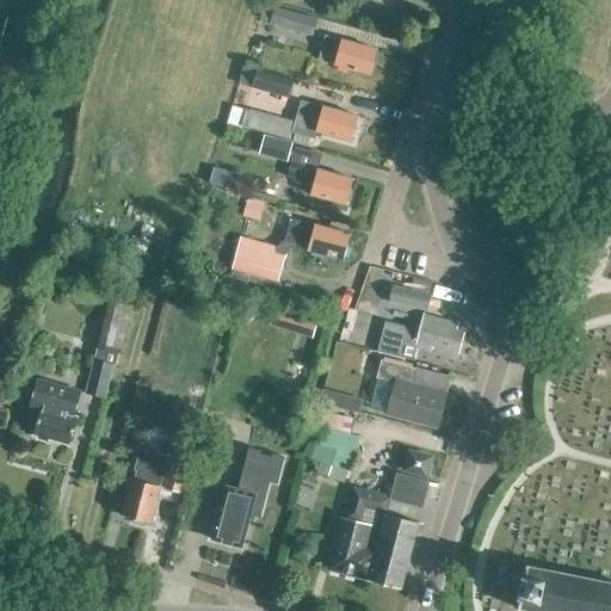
[(313,13),(316,0),(269,0),(313,13)]
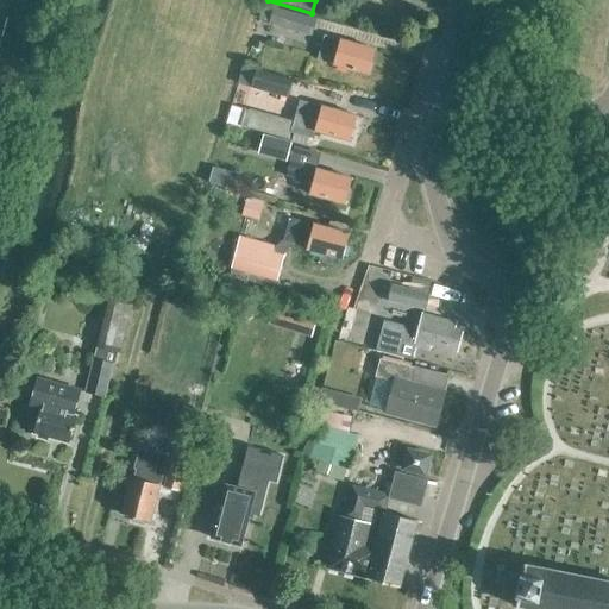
[(312,37),(316,20),(263,6),(259,20),(268,23),(268,25),(312,37)]
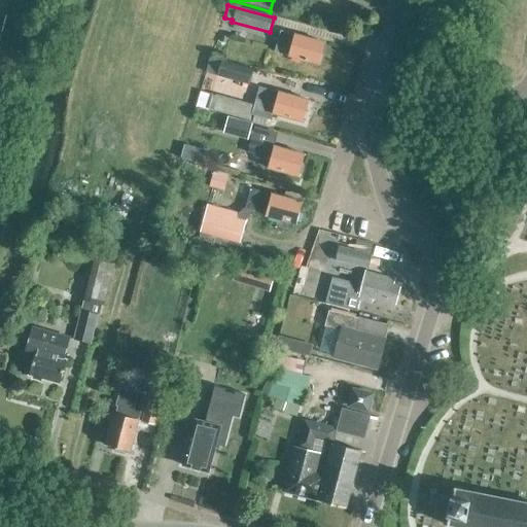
[(318,67),(324,45),(281,33),(275,54),(318,67)]
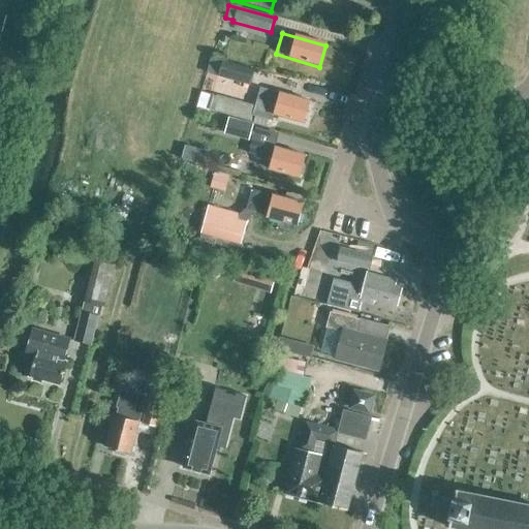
[(254,70),(222,62),(217,78),(248,86),(250,87),(250,86),(254,70)]
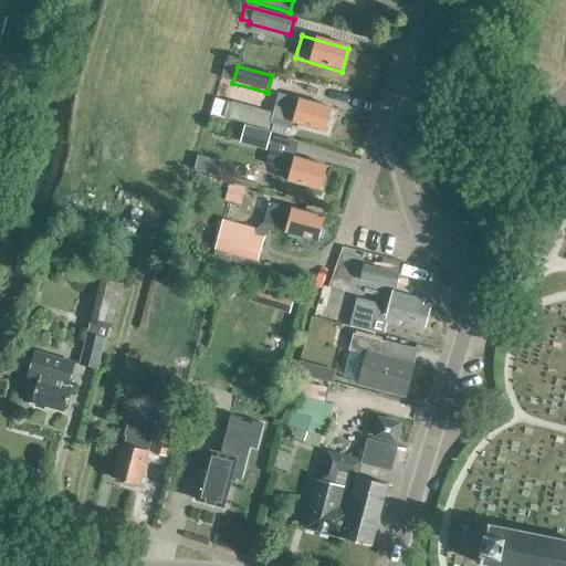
[(299,101),(278,95),(268,92),(268,93),(265,92),(258,119),(292,129),(293,124),(324,133),(331,109),(300,101),(299,101)]
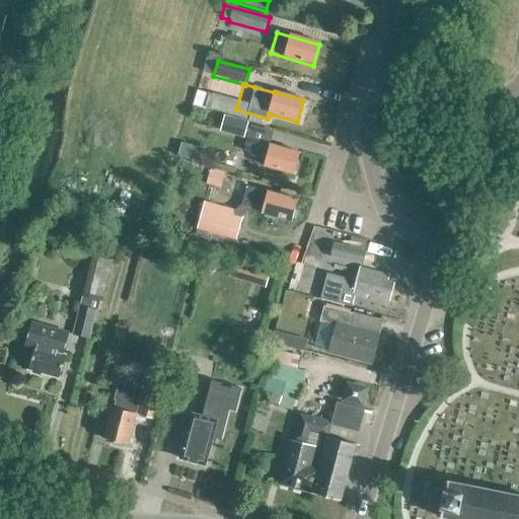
[(243,138),(247,124),(228,119),(225,133),(243,138)]
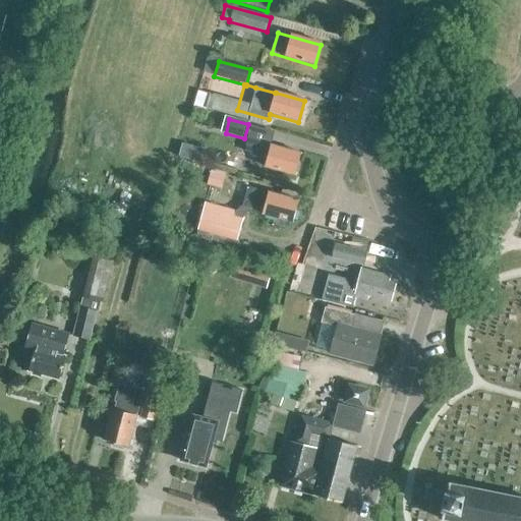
[(294,175),(300,154),(271,147),(274,132),(250,126),(243,153),(268,159),(265,168),(294,175)]
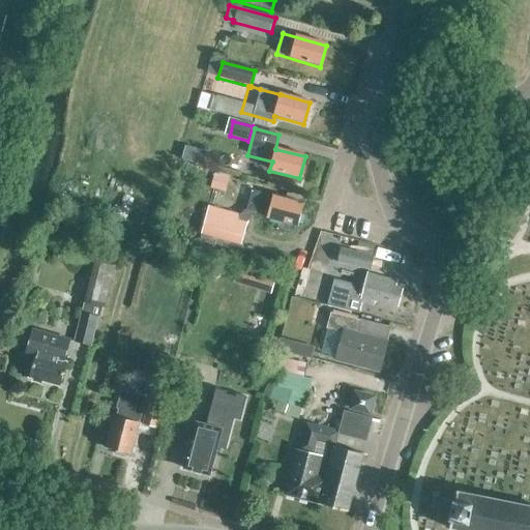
[(210,189),(226,193),(230,176),(215,172),(210,189)]
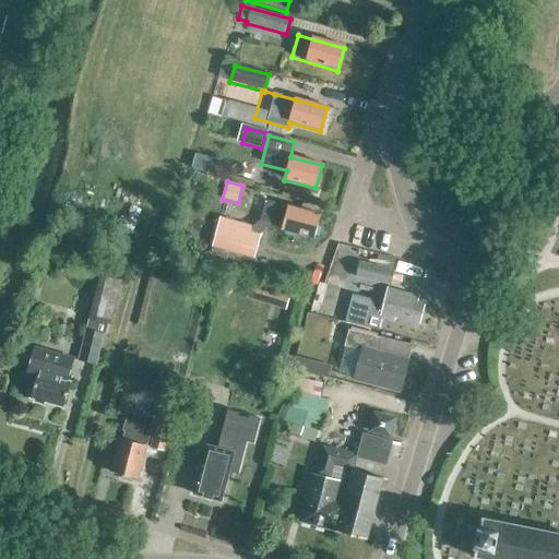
[(313,239),(319,216),(265,202),(260,221),(253,227),(252,228),(219,218),(212,247),(253,258),(261,230),(269,225),(282,228),(281,230),(313,239)]
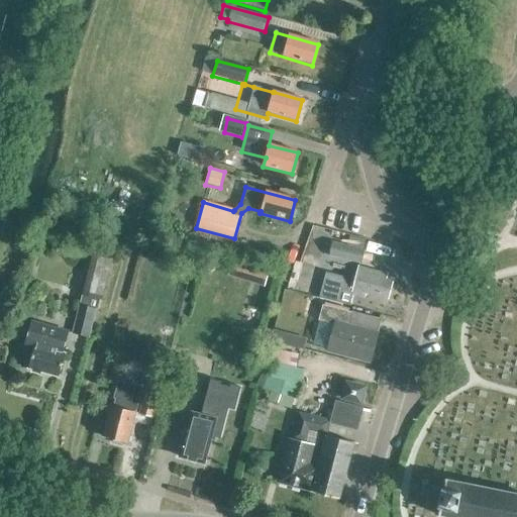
[(10,208),(0,205),(0,220),(7,222),(10,208)]
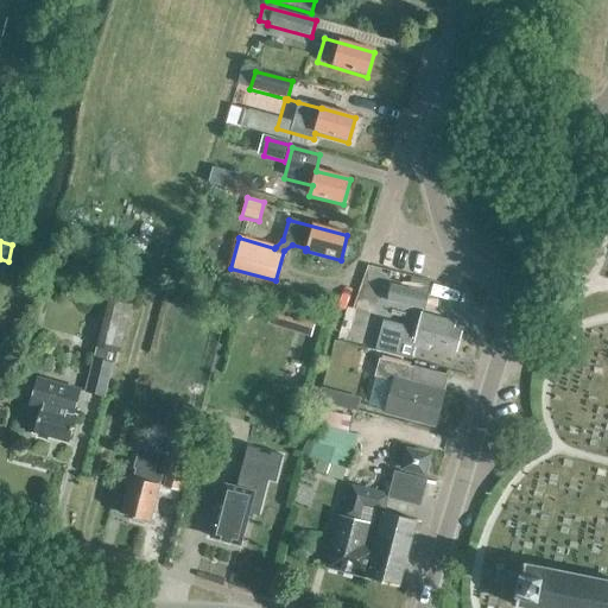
[(424,311),(428,293),(391,285),(387,302),(424,311)]
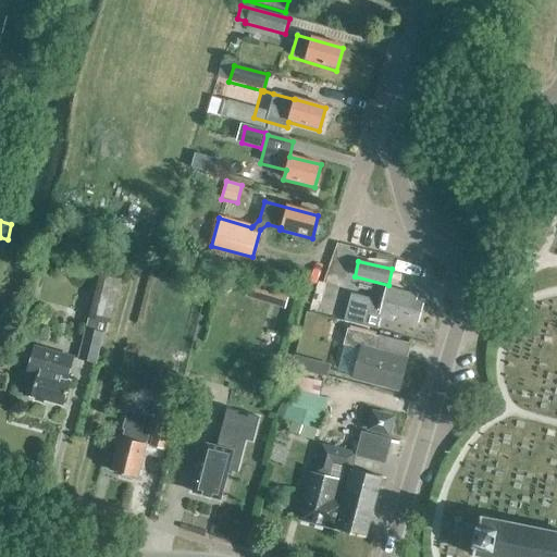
[(110,324),(121,281),(98,275),(77,360),(96,366),(103,334),(104,334),(107,324),(110,324)]
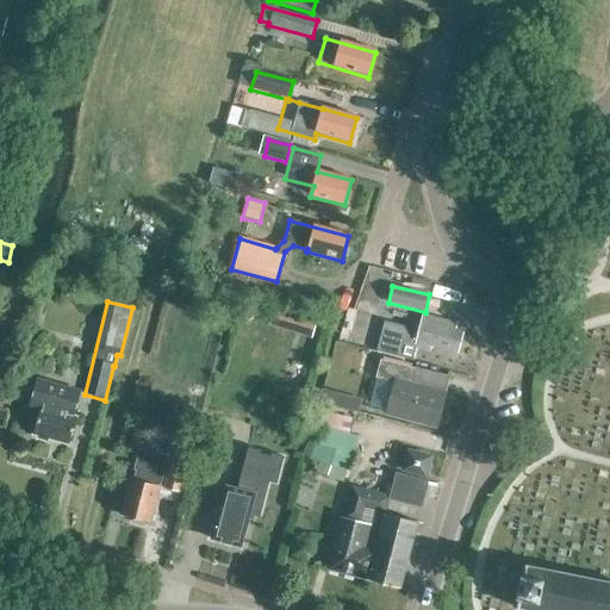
[(279,304),(273,322),(316,336),(322,317),(279,304)]
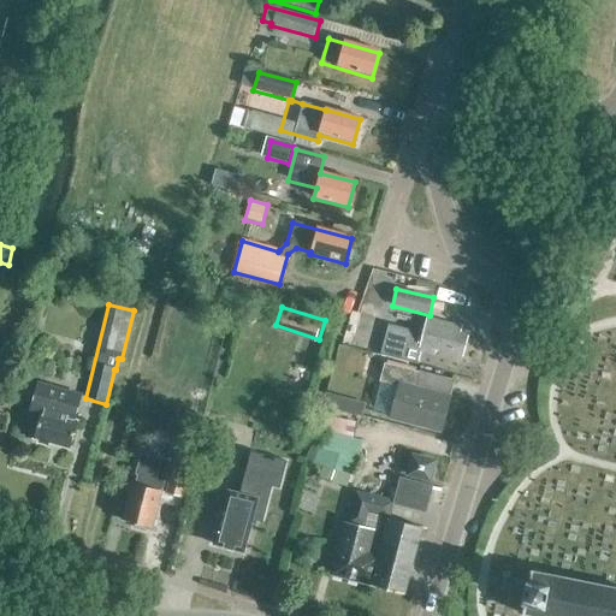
[(467,337),(458,335),(461,327),(428,319),(424,336),(401,330),(397,344),(421,350),(420,353),(436,356),(437,350),(462,356),(467,337)]
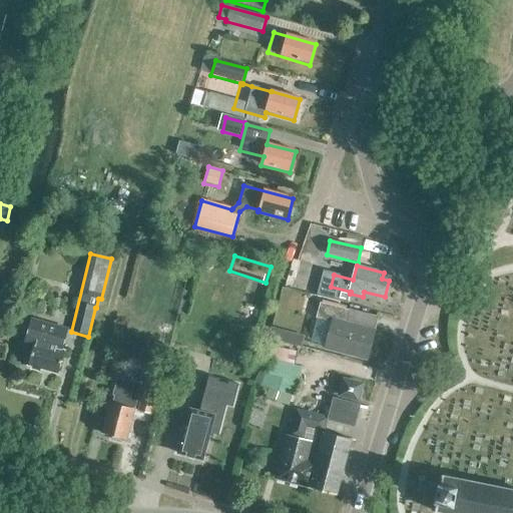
[(288,288),(305,293),(308,283),(290,278),(288,288)]
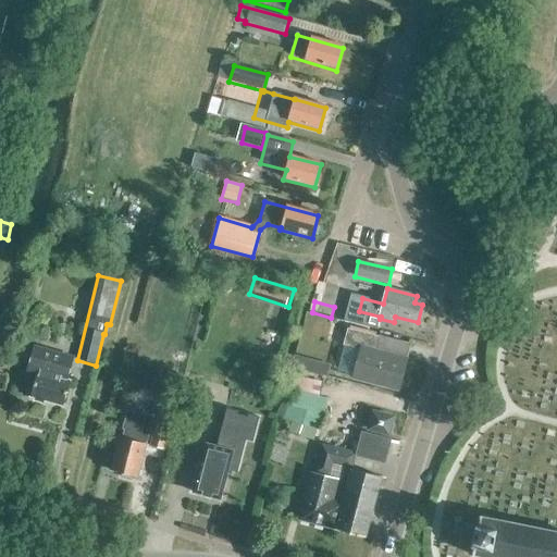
[(400,391),(408,359),(375,350),(379,337),(348,330),(345,345),(338,364),(339,369),(342,374),(347,376),(355,379),(400,391)]
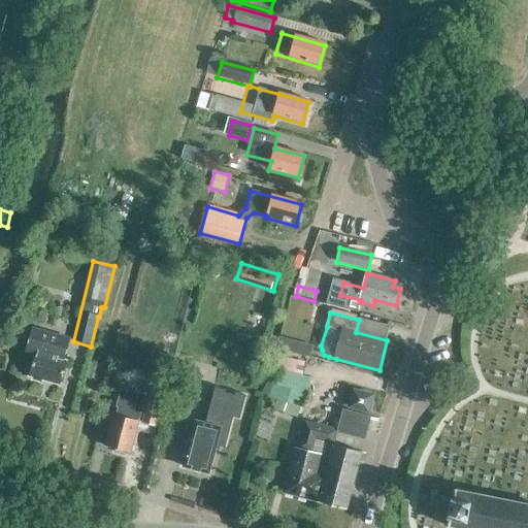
[(60,386),(66,363),(63,362),(67,347),(47,341),(50,334),(32,329),(25,352),(35,355),(29,376),(34,377),(33,381),(41,383),(42,381),(60,386)]
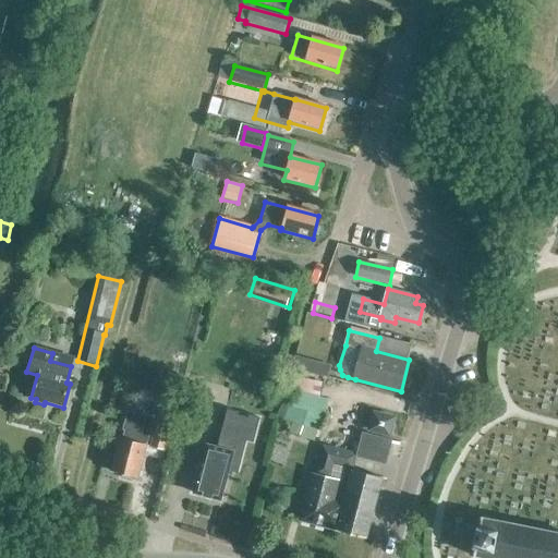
[(295,366),(331,374),(334,362),(298,354),(295,366)]
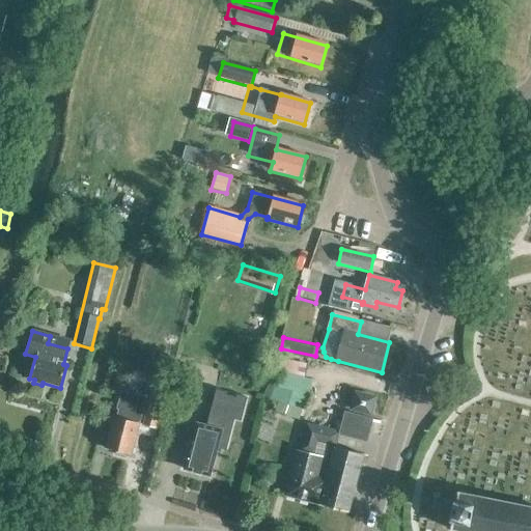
[(201,372),(184,367),(170,418),(188,422),(201,372)]
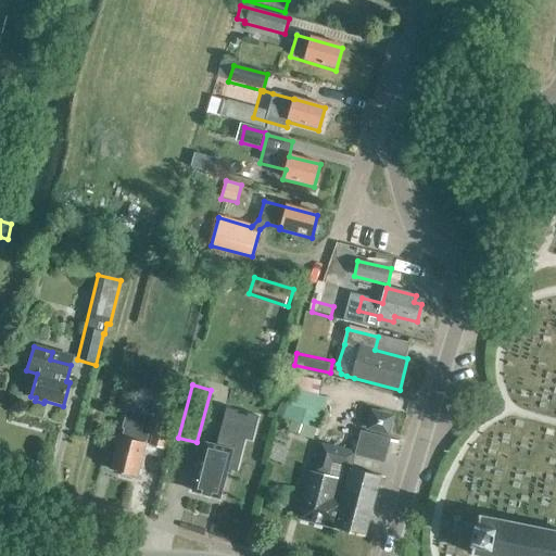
[(321,426),(329,395),(297,388),(289,418),(321,426)]
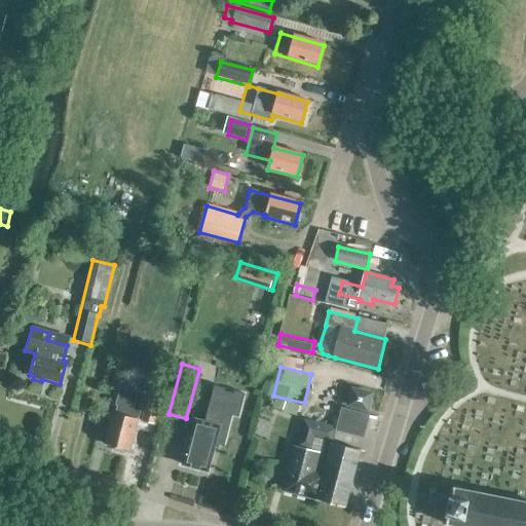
[(153,375),(144,409),(159,413),(168,379),(153,375)]
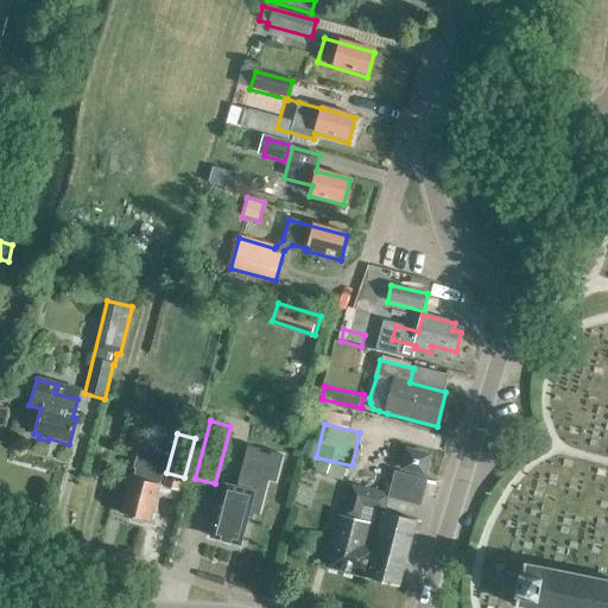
[(160,488),(166,469),(170,455),(139,447),(132,469),(135,470),(122,515),(149,523),(159,488),(160,488)]
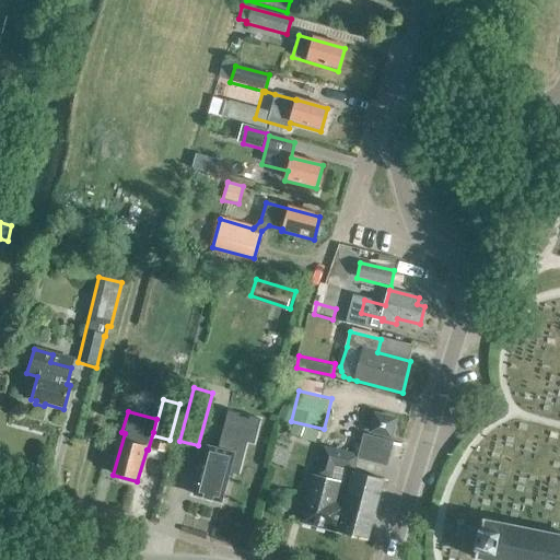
[(391,436),(395,420),(376,416),(372,432),(391,436)]
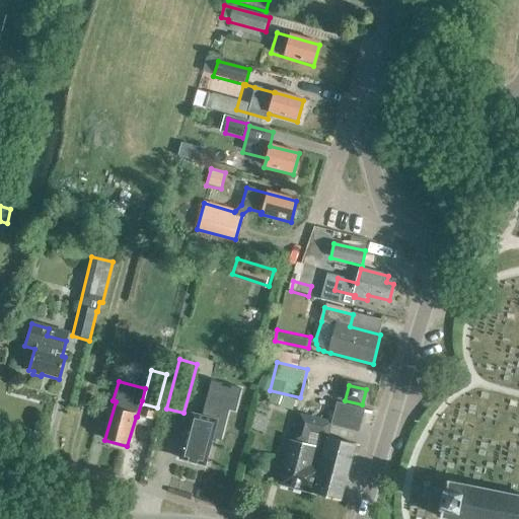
[(206,466),(225,394),(209,390),(202,417),(193,415),(180,459),(206,466)]
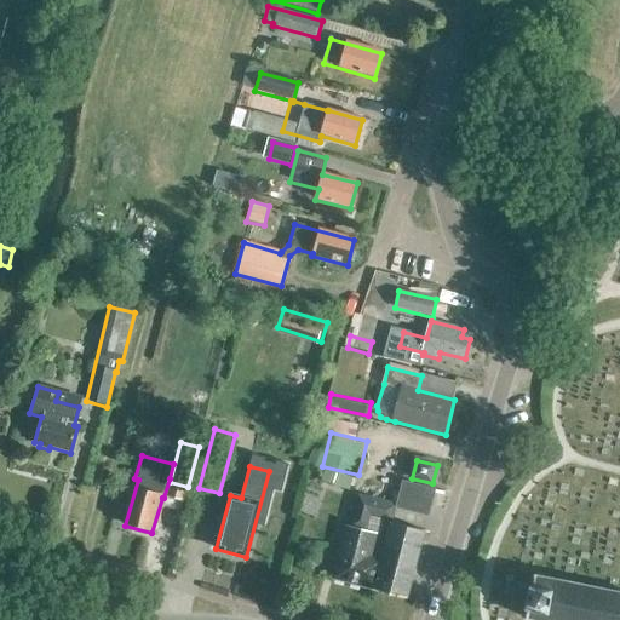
[(396,505),(395,507),(424,515),(426,506),(430,507),(434,489),(402,481),(396,505)]
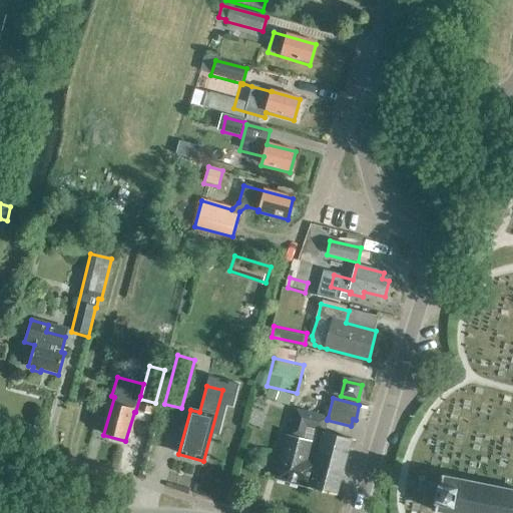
[(297,410),(290,436),(287,436),(276,480),(309,489),(321,444),(315,442),(318,431),(324,433),(327,420),(328,418),(297,410)]
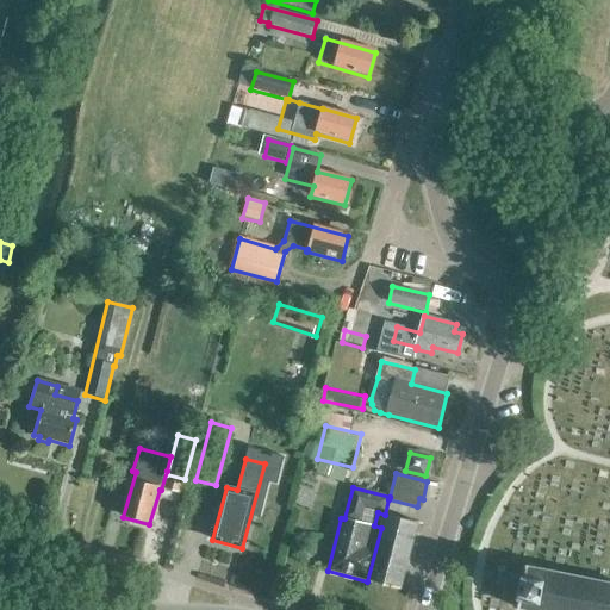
[(381,528),(367,582),(399,590),(417,523),(385,515),(381,528)]
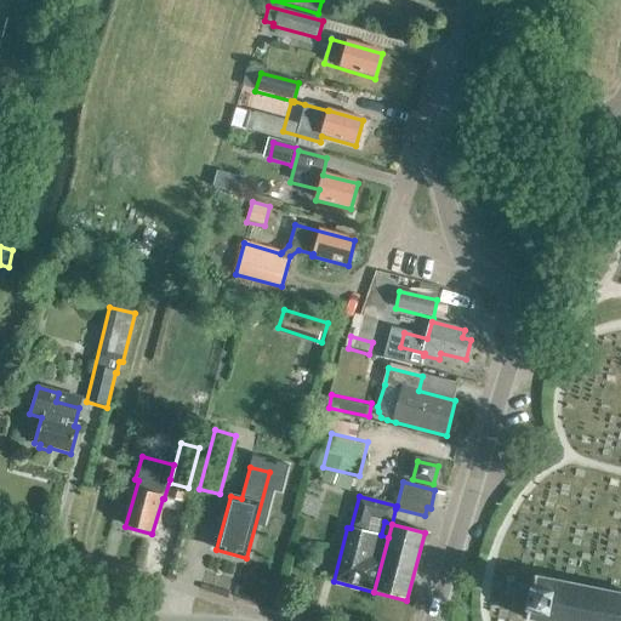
[(620,620),(620,596),(535,579),(533,590),(529,588),(525,610),(529,610),(527,620),(530,620),(620,620)]
